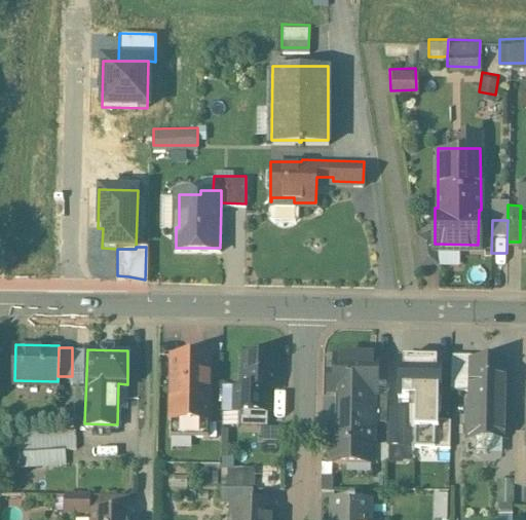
[(210,353),(172,351),(170,434),(209,434),(210,353)]
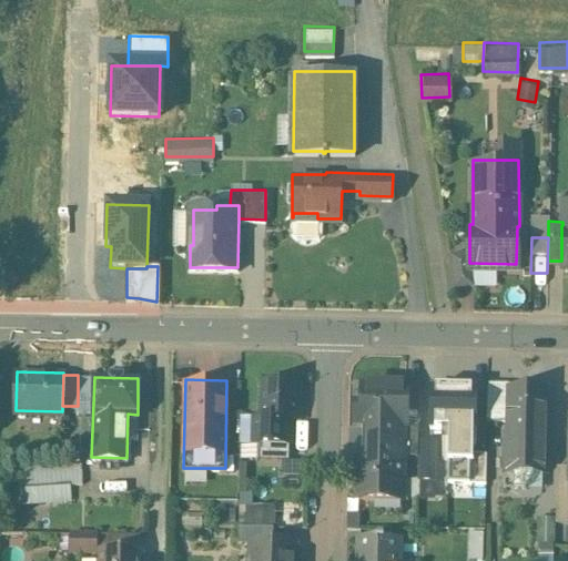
[(298,379),(261,379),(261,414),(253,412),(252,440),(260,440),(260,456),(288,457),(290,416),(297,417),(298,379)]
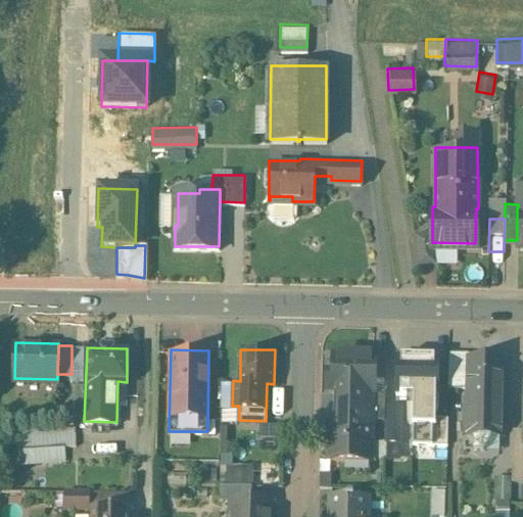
[(374,351),(333,351),(332,390),(339,390),(339,405),(372,406),(384,406),(385,391),(386,391),(387,377),(374,377),(375,354),(374,354),(374,351)]
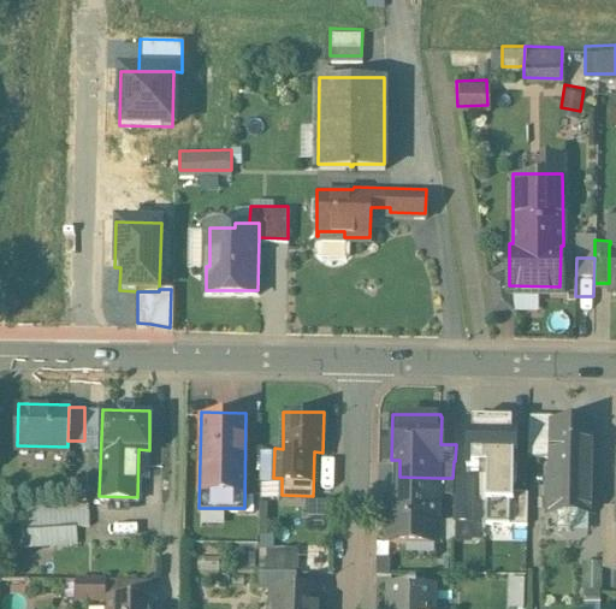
[(516,417),(467,415),(467,460),(486,461),(486,496),(509,497),(509,488),(509,477),(515,478),(516,417)]
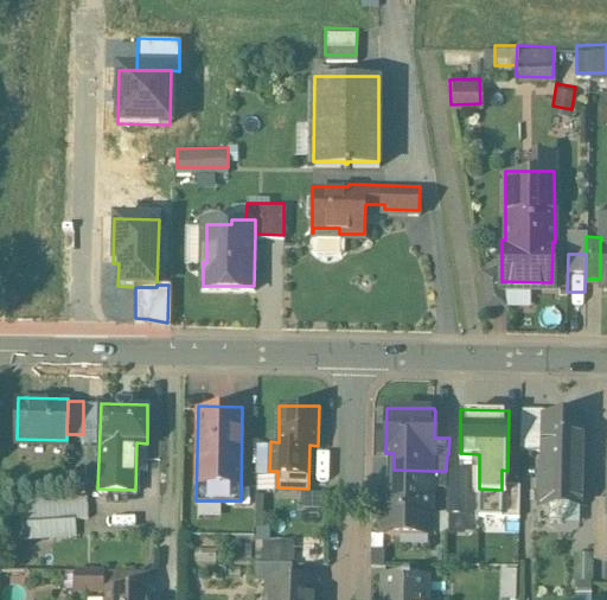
[(543,413),(521,412),(519,441),(536,441),(537,431),(543,431),(543,413)]
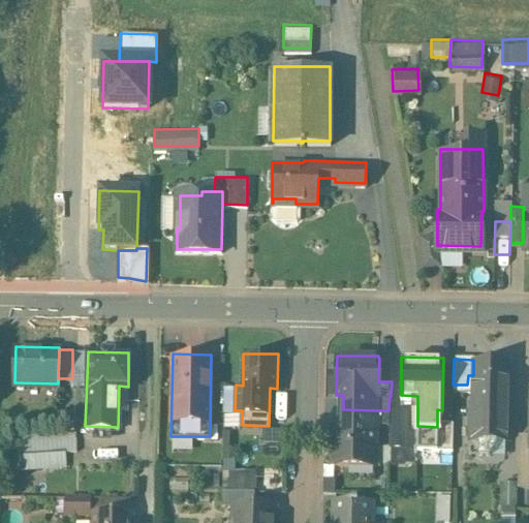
[(508,360),(473,359),(473,360),(473,375),(472,400),(472,401),(490,402),(490,437),(506,438),(508,360)]
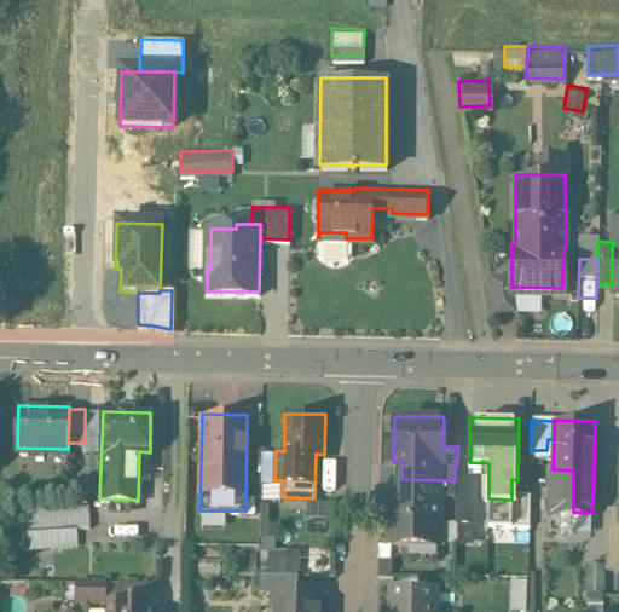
[(276,450),(261,450),(260,479),(275,480),(276,450)]
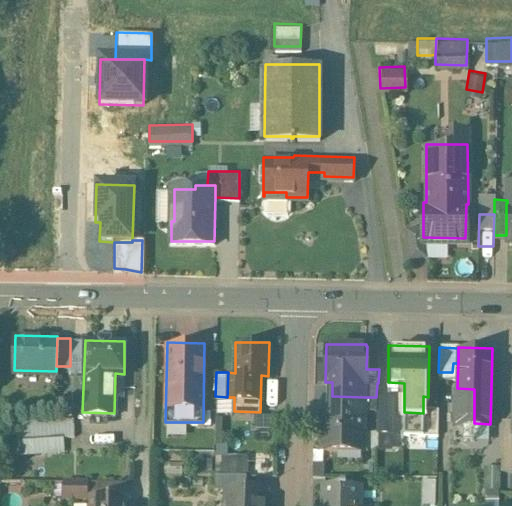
[(474,389),(457,388),(457,387),(454,387),(453,423),(474,423),(474,389)]
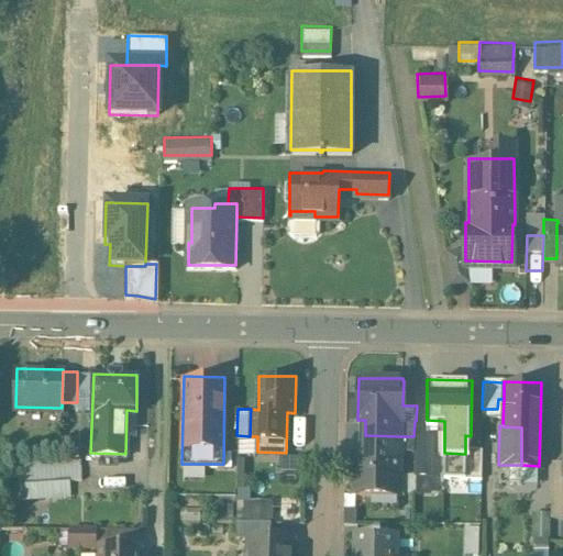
[(431,433),(416,433),(416,471),(430,473),(431,433)]
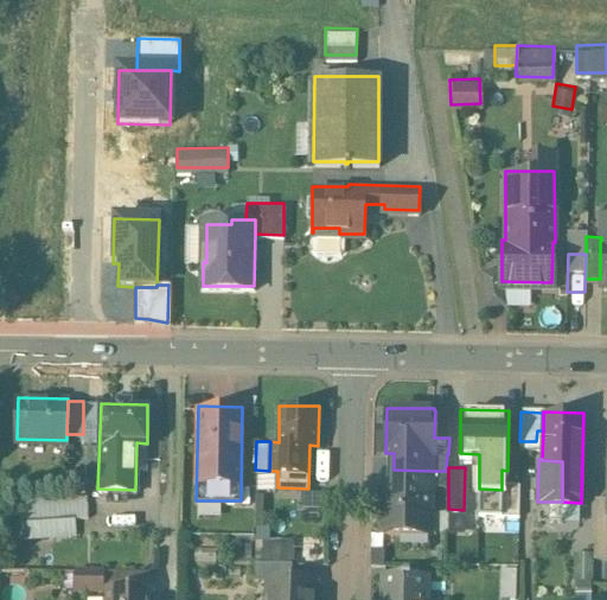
[(432,471),(394,470),(394,489),(432,490),(432,487),(432,484),(432,482),(432,473),(432,471)]
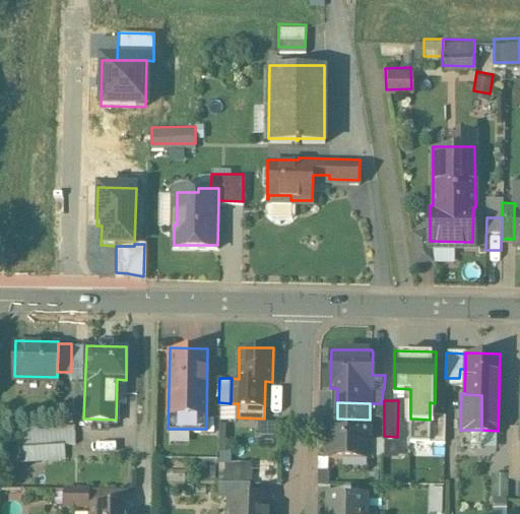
[(445,411),(430,411),(430,420),(410,419),(410,439),(444,440),(445,411)]
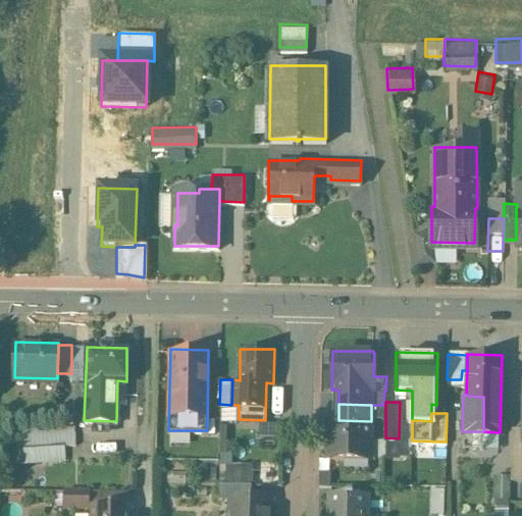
[(371,421),(338,420),(328,420),(327,456),(370,457),(371,421)]
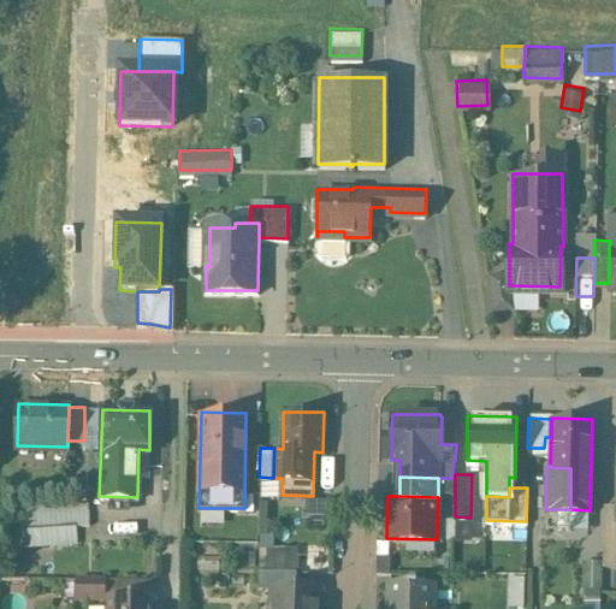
[(88,502),(27,506),(27,514),(28,524),(76,521),(88,521),(88,502)]
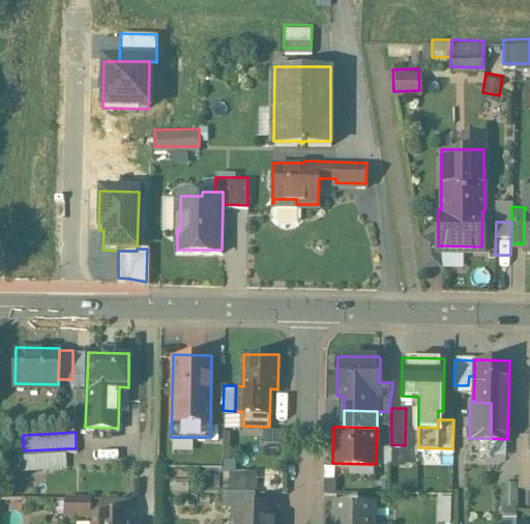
[(529,432),(519,432),(518,485),(529,485),(529,432)]
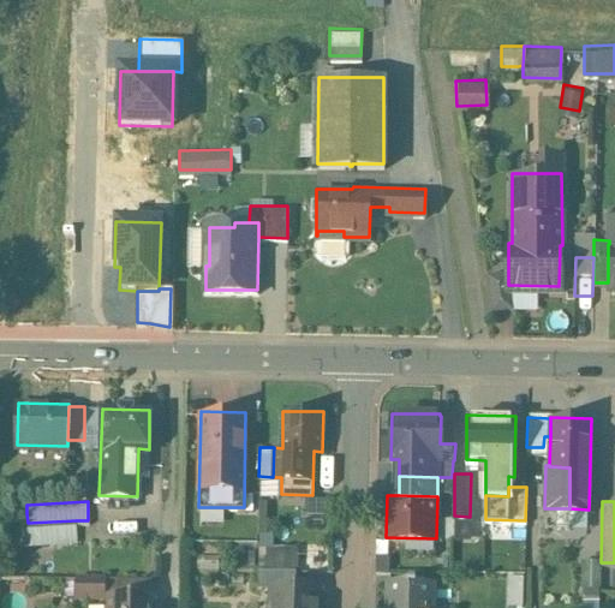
[(76,520),(28,523),(29,540),(77,537),(76,520)]
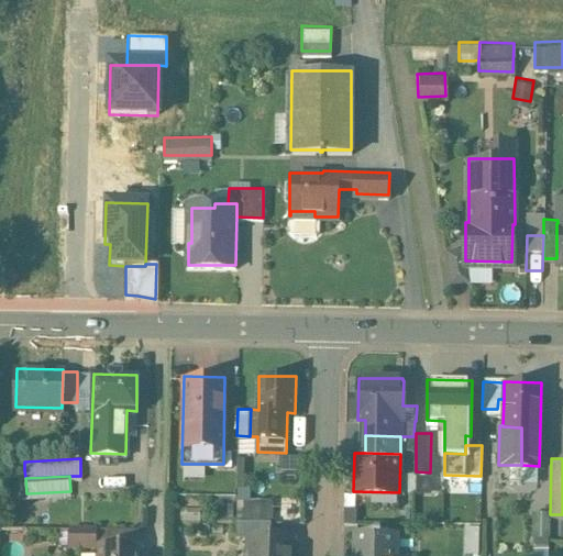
[(269,519),(235,519),(234,538),(247,540),(247,535),(269,535),(269,519)]
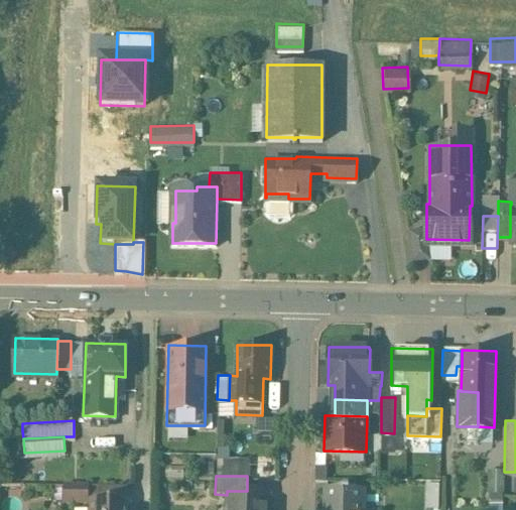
[(87,483),(62,482),(62,499),(87,500),(87,499),(87,483)]
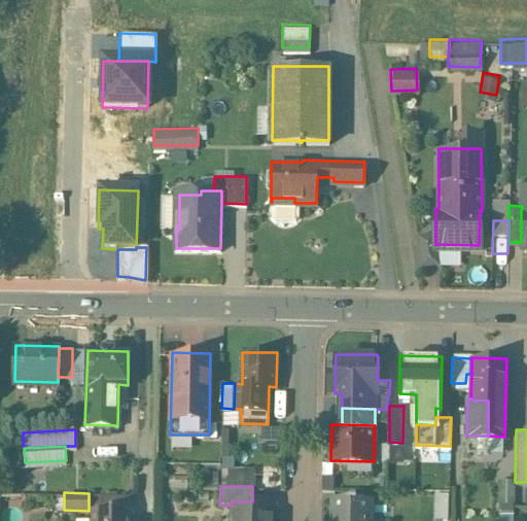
[(127,494),(89,493),(89,510),(93,510),(127,511),(127,494)]
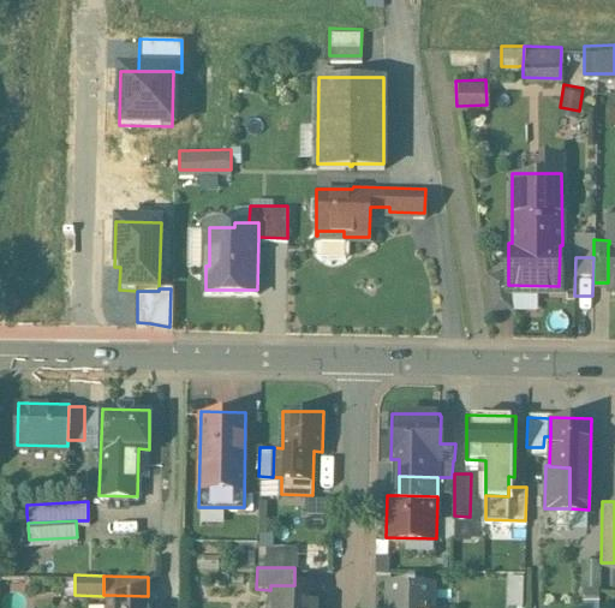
[(415,578),(408,578),(408,580),(389,580),(388,607),(429,607),(430,580),(415,580),(415,578)]
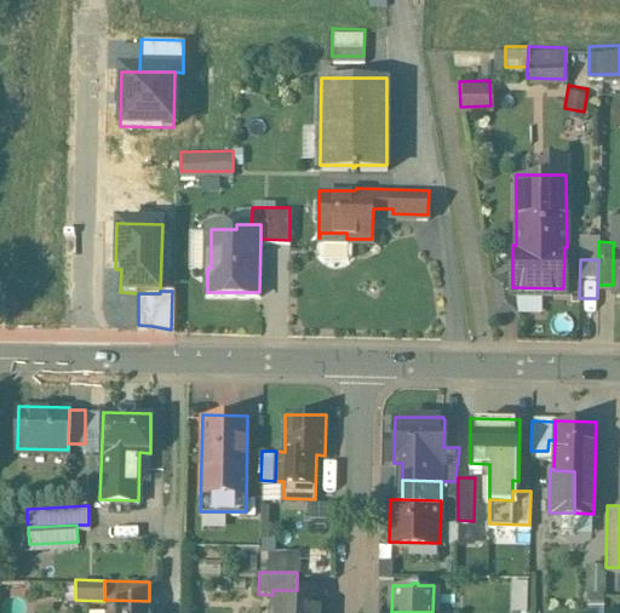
[(297,590),(273,590),(273,595),(271,612),(321,612),(322,591),(297,590)]
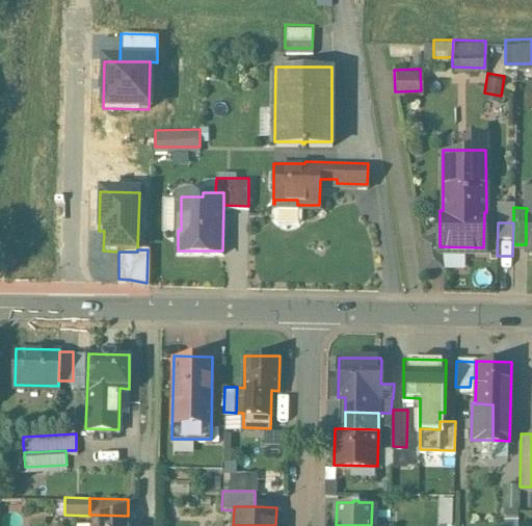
[(128,516),(94,515),(94,525),(132,525),(132,516),(128,516)]
